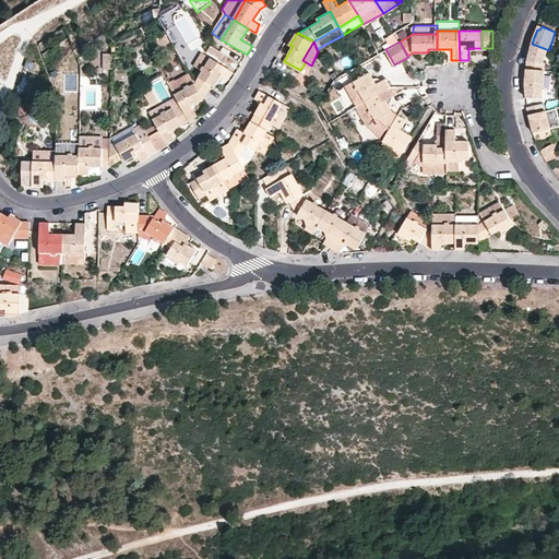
[(532,44),(530,48),(547,56),(549,50),(532,44)]
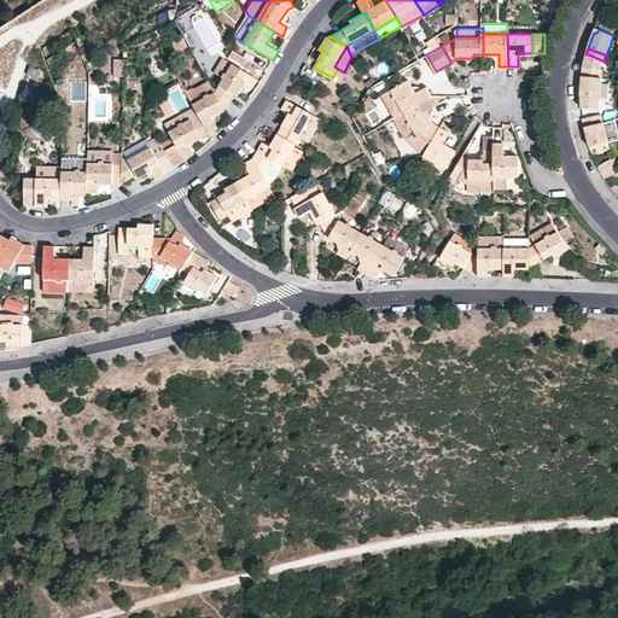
[(123,77),(124,59),(114,59),(114,76),(123,77)]
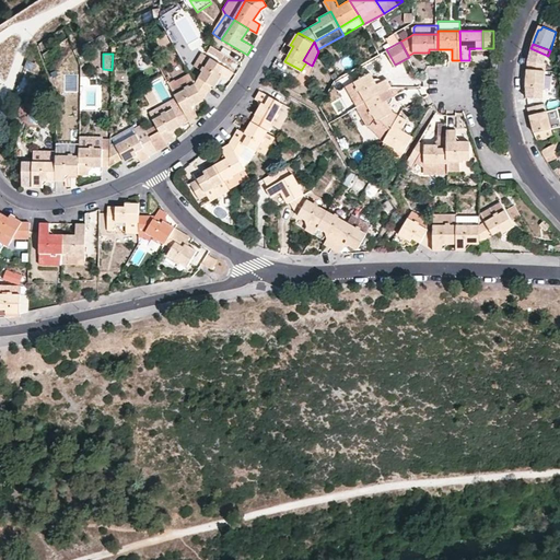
[(228,80),(233,71),(202,54),(195,66),(202,70),(195,82),(203,98),(211,85),(216,88),(219,82),(222,77),(228,80)]
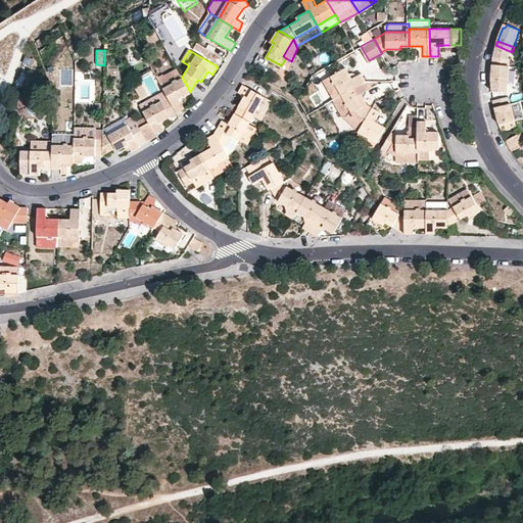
[(495,65),(510,66),(511,59),(493,58),(493,65),(495,65)]
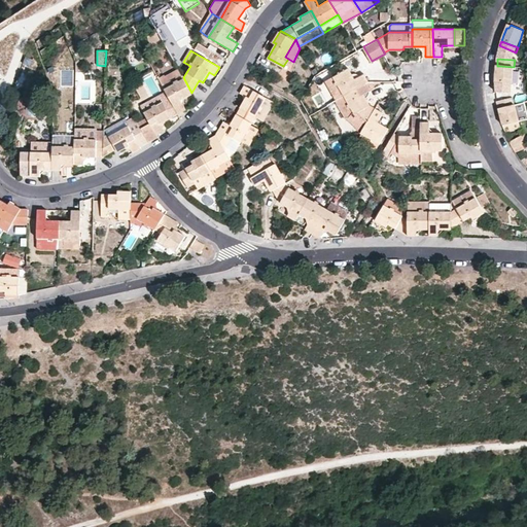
[(496,72),(496,82),(513,83),(514,67),(499,66),(498,69),(496,69),(496,72)]
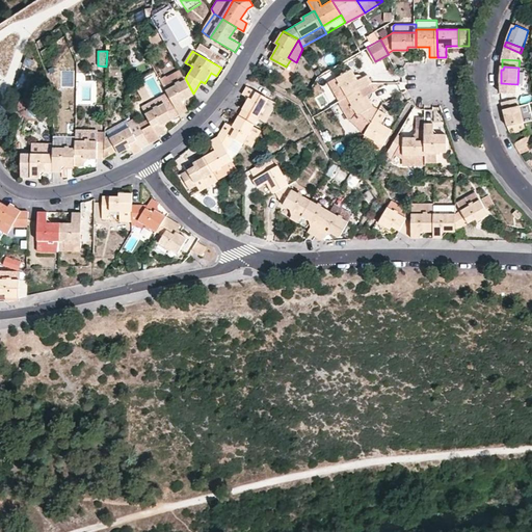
[(373,80),(374,80),(369,73),(365,76),(360,79),(356,74),(352,68),(338,76),(349,95),(370,82),(373,80)]
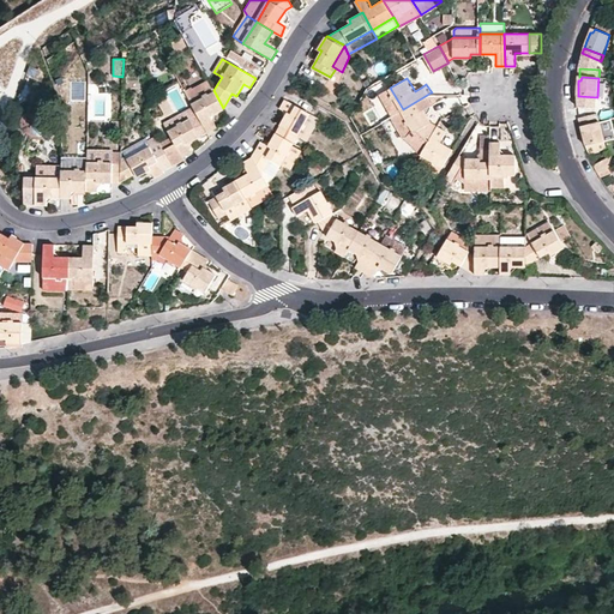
[(403,109),(390,88),(380,94),(393,115),(403,109)]
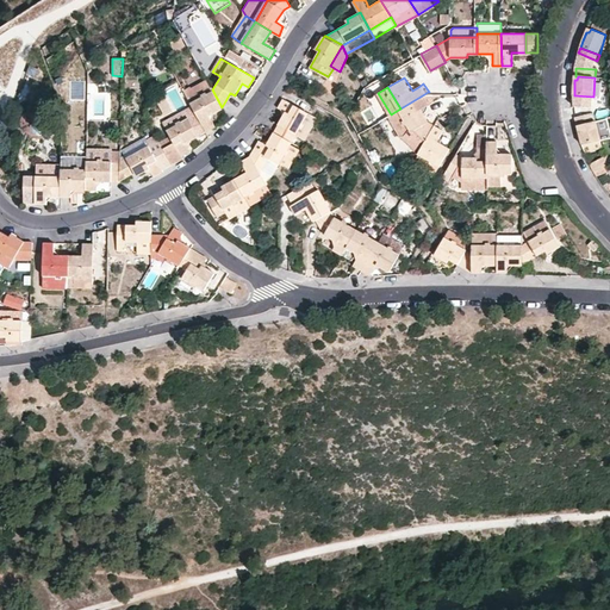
[(223,109),(222,107),(212,89),(191,103),(193,106),(206,131),(215,126),(212,123),(209,117),(216,113),(223,109)]
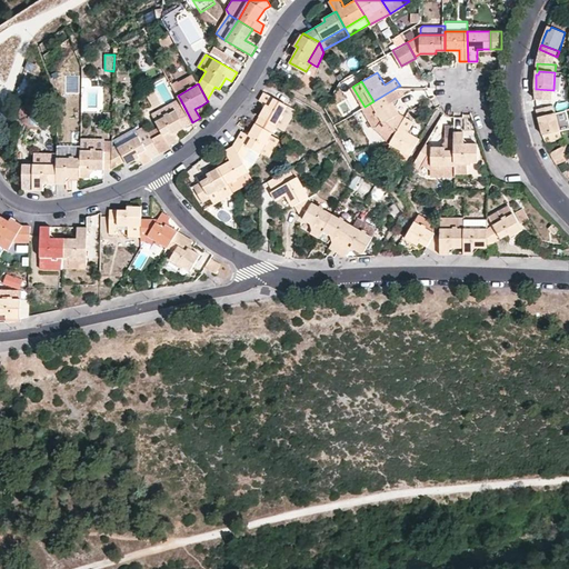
[(403,101),(396,88),(373,101),(386,121),(399,129),(407,117),(401,112),(397,106),(403,101)]
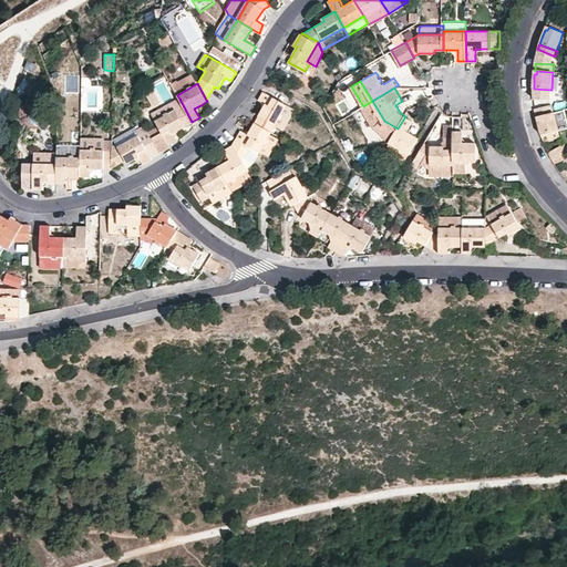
[(287,104),(264,91),(259,100),(261,101),(267,104),(264,110),(256,123),(272,132),(287,104)]
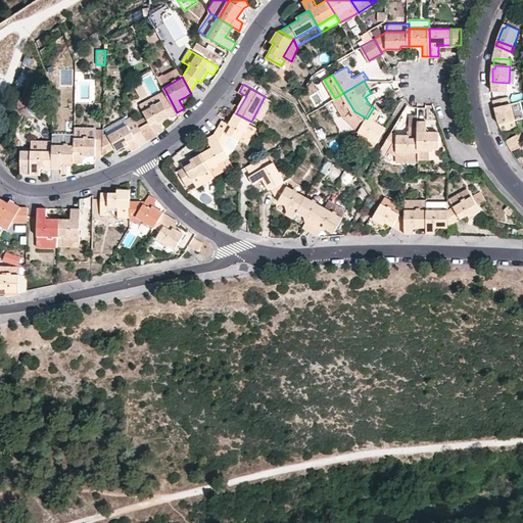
[(167,120),(177,112),(165,91),(141,104),(147,115),(138,122),(144,133),(148,140),(154,136),(154,133),(162,128),(160,123),(167,120)]
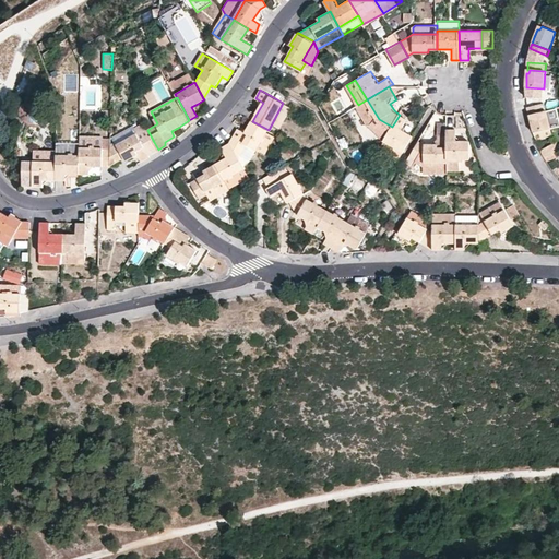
[(379,119),(367,99),(358,105),(370,123),(379,119)]
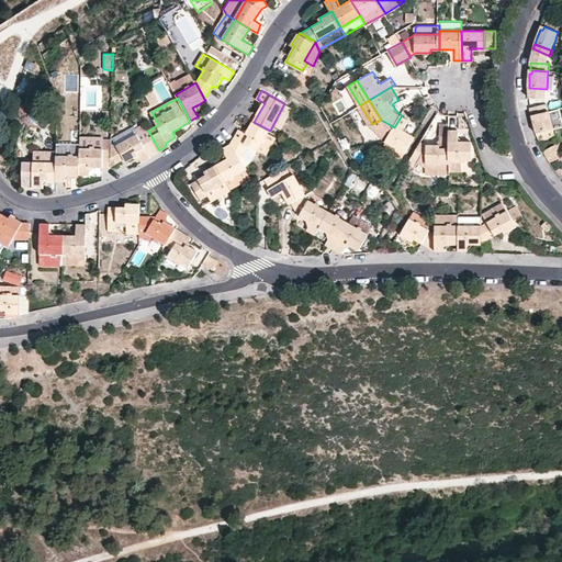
[(530,109),(531,115),(532,115),(537,114),(550,111),(548,103),(530,109)]
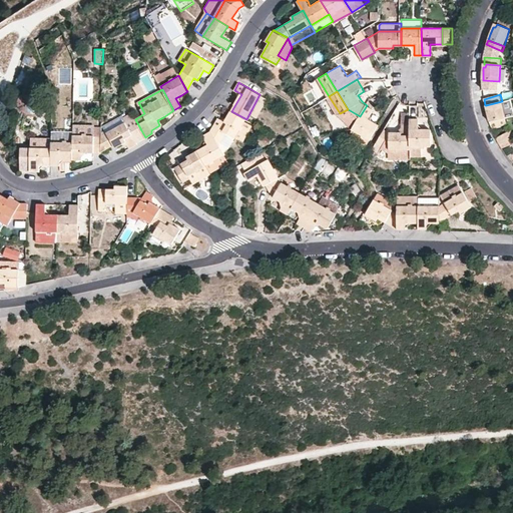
[(488,112),(490,122),(506,117),(512,115),(512,105),(511,98),(502,101),(490,104),(487,110),(488,112)]
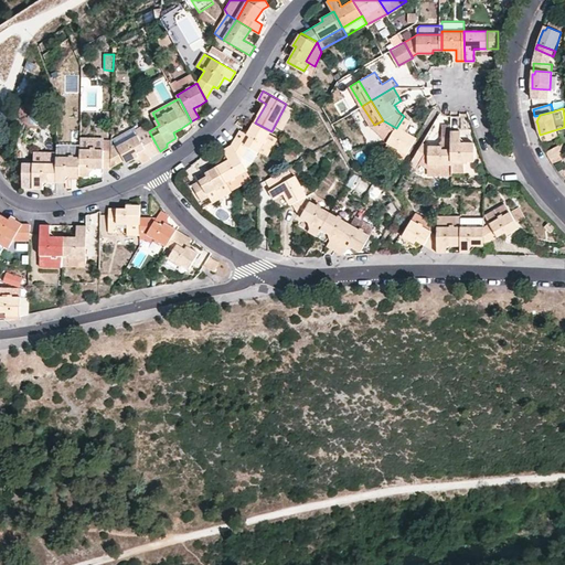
[(390,141),(409,152),(418,138),(411,134),(406,131),(409,126),(412,120),(404,116),(396,128),(390,141)]
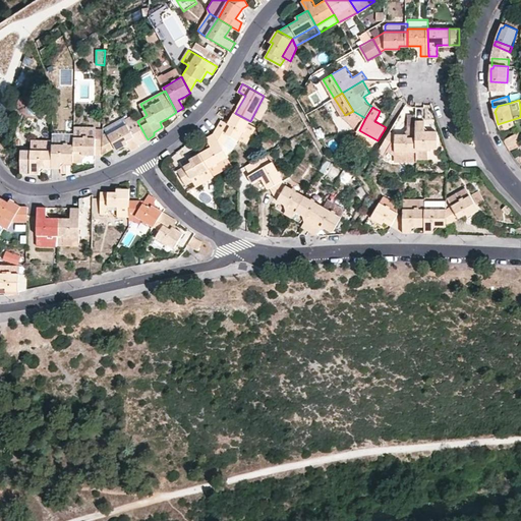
[(250,121),(235,113),(232,119),(230,124),(224,121),(222,120),(216,132),(224,147),(230,135),(240,139),(250,121)]
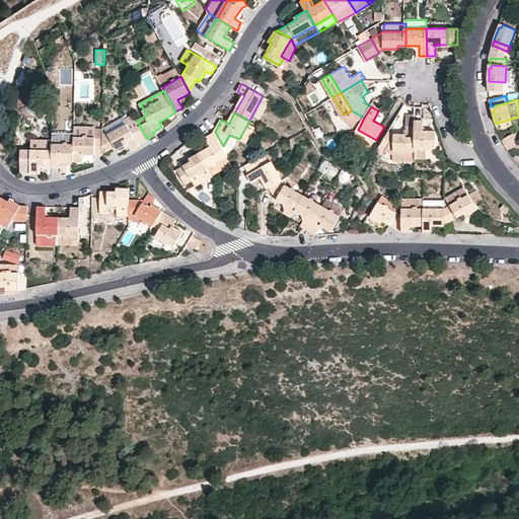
[(388,130),(378,149),(386,154),(390,147),(394,149),(397,149),(396,158),(417,158),(416,146),(416,126),(416,118),(416,113),(408,113),(408,128),(408,133),(402,133),(394,133),(388,130)]
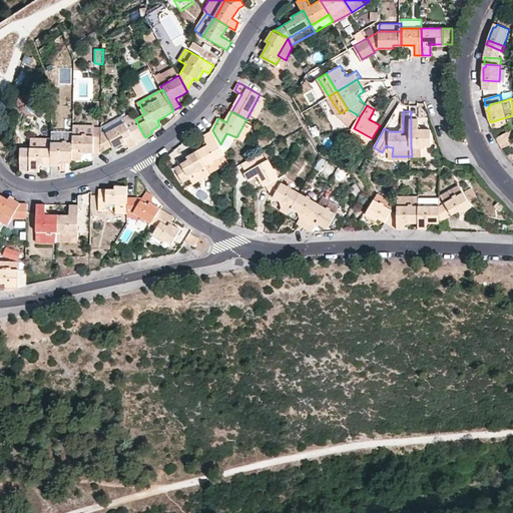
[(419,116),(411,116),(411,124),(411,144),(422,144),(432,144),(431,127),(424,127),(419,127),(419,121),(419,116)]
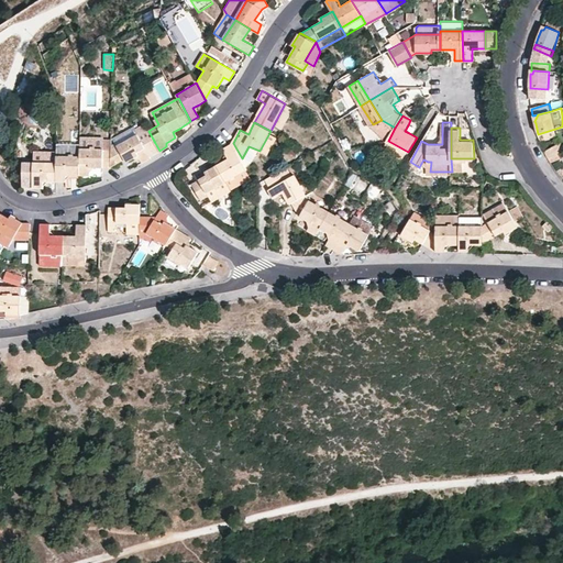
[(111,142),(111,147),(127,141),(136,134),(134,129),(111,142)]
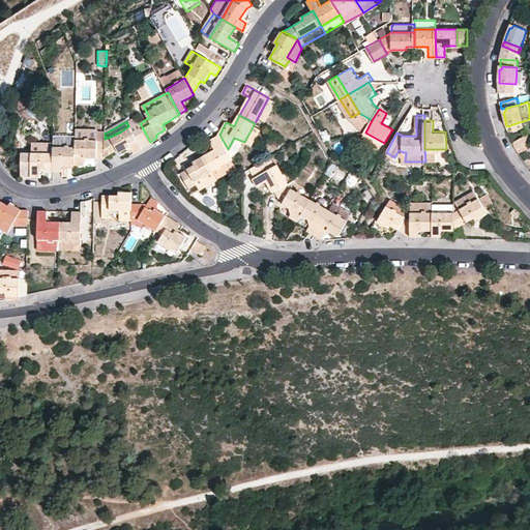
[(506,126),(508,131),(525,127),(523,121),(506,126)]
